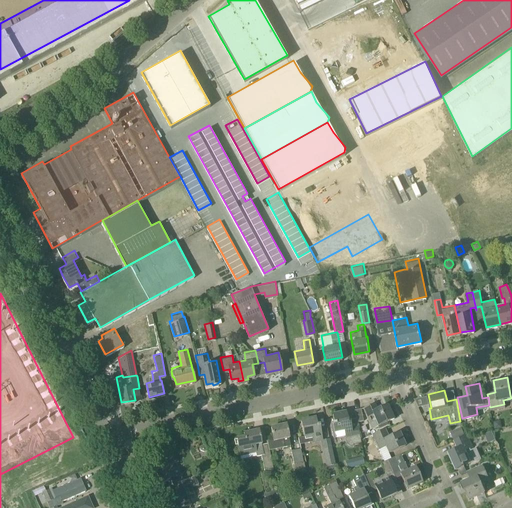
[(378,423),(382,421),(387,419),(393,416),(387,403),(377,407),(375,401),(363,406),(369,419),(375,417),(378,423)]
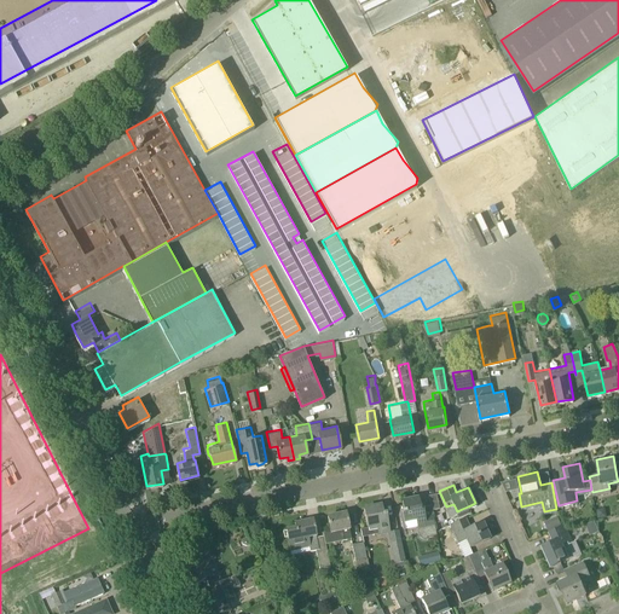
[(431,507),(439,504),(437,491),(428,492),(431,503),(431,507)]
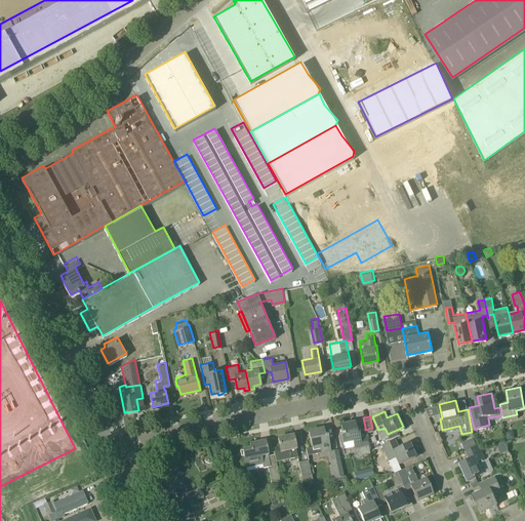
[(370,451),(368,444),(365,430),(365,427),(356,429),(354,419),(340,423),(342,431),(338,432),(340,442),(353,439),(356,453),(359,454),(362,454),(362,453),(370,451)]
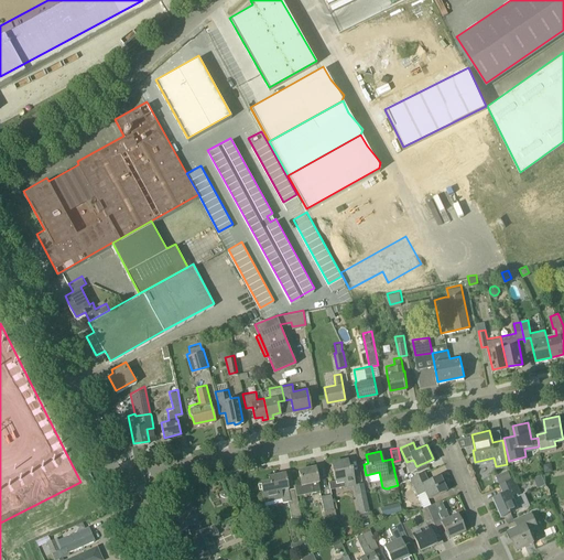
[(332,461),(335,477),(328,480),(331,486),(345,484),(355,483),(351,464),(348,465),(347,458),(332,461)]
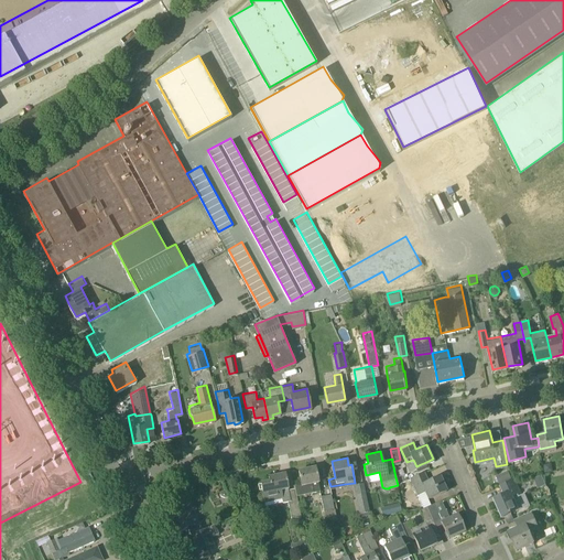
[(551,460),(543,461),(544,470),(553,469),(551,460)]
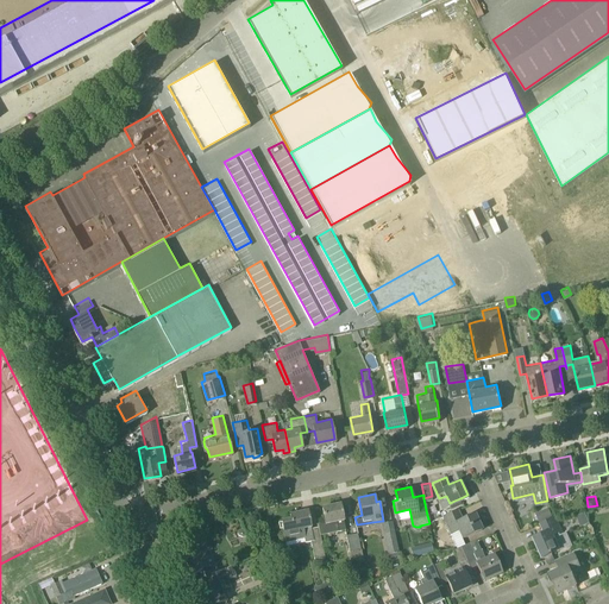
[(322,504),(325,520),(318,522),(320,532),(345,527),(343,517),(344,517),(340,501),(322,504)]
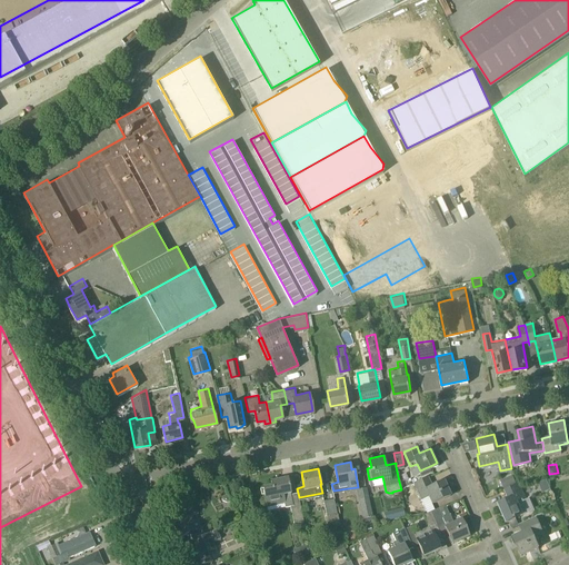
[(432,484),(428,474),(413,481),(421,496),(428,493),(431,501),(450,493),(443,478),(432,484)]
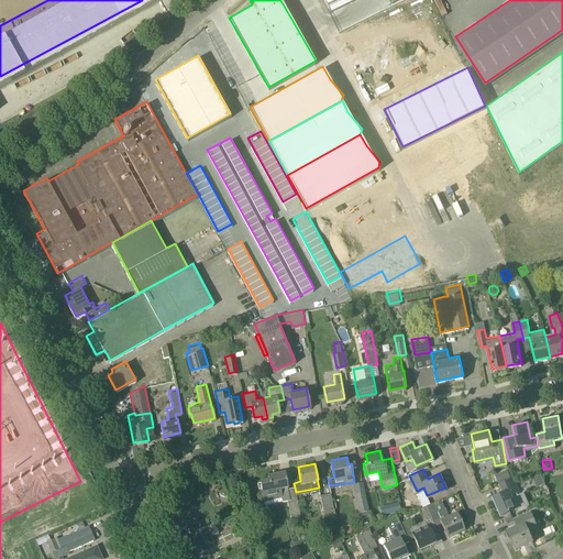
[(289,493),(287,486),(287,484),(284,470),(267,473),(269,481),(261,482),(264,499),(289,493)]
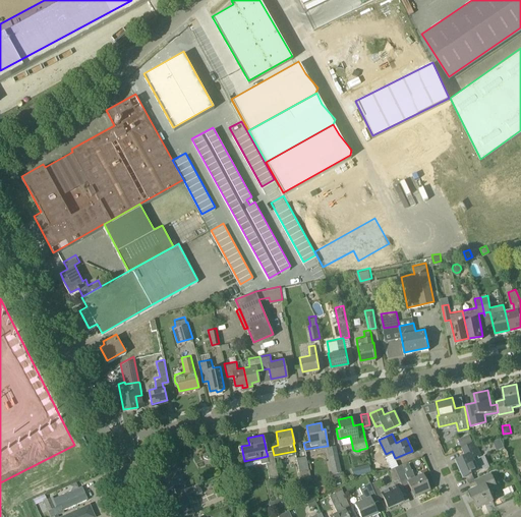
[(480,452),(475,441),(471,441),(462,445),(465,454),(456,458),(463,475),(472,471),(471,471),(478,468),(473,455),(480,452)]
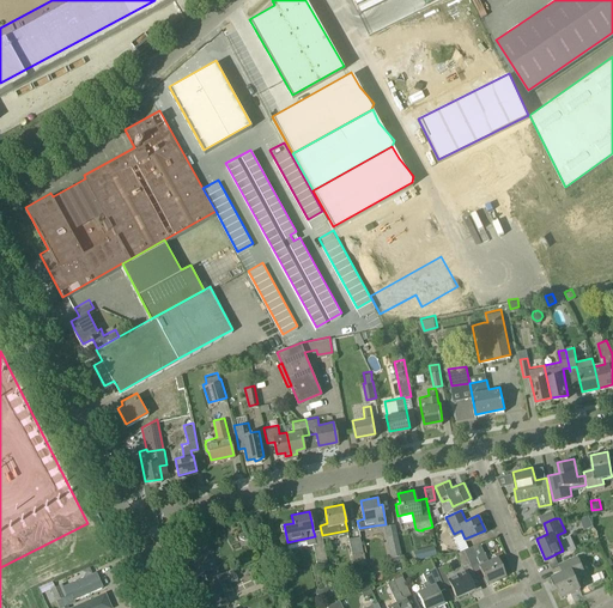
[(401,553),(395,526),(384,528),(389,555),(401,553)]
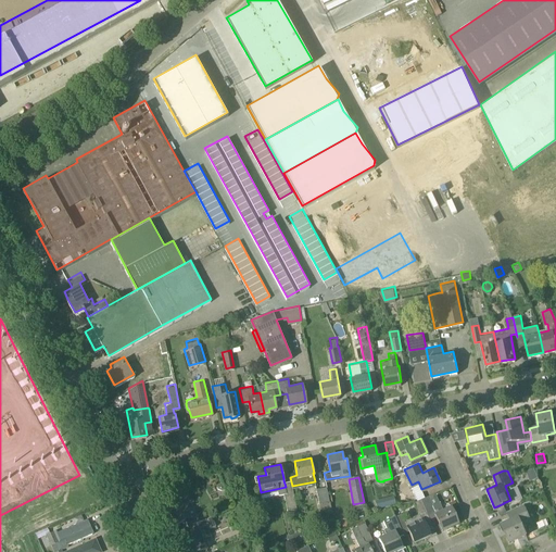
[(326,485),(316,487),(320,507),(330,505),(326,485)]
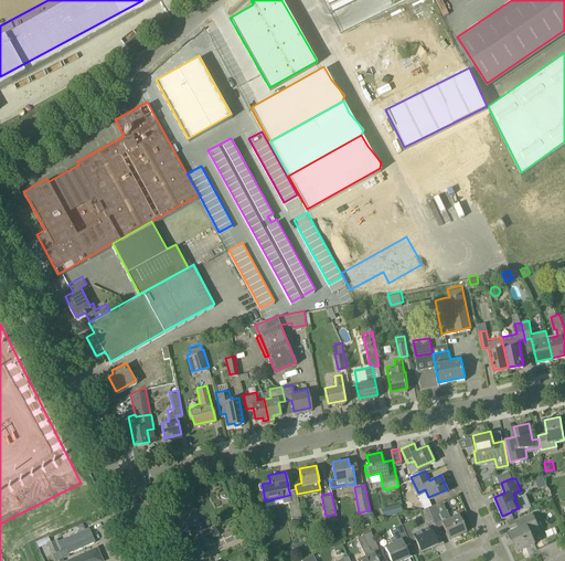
[(191,495),(178,500),(180,507),(172,511),(174,517),(172,518),(178,531),(187,527),(187,526),(193,522),(188,510),(195,507),(191,495)]
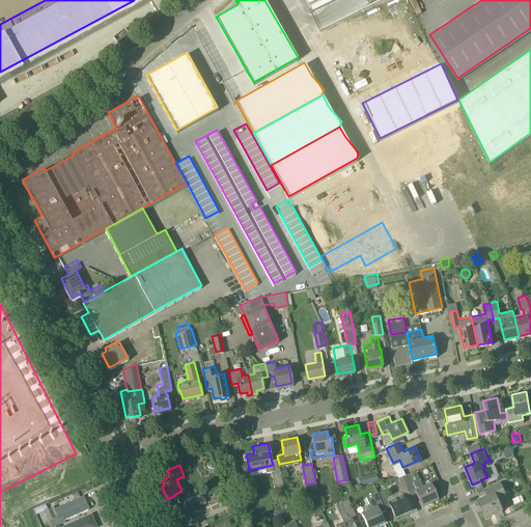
[(274,486),(279,484),(280,490),(284,489),(283,483),(280,469),(271,471),(274,486)]
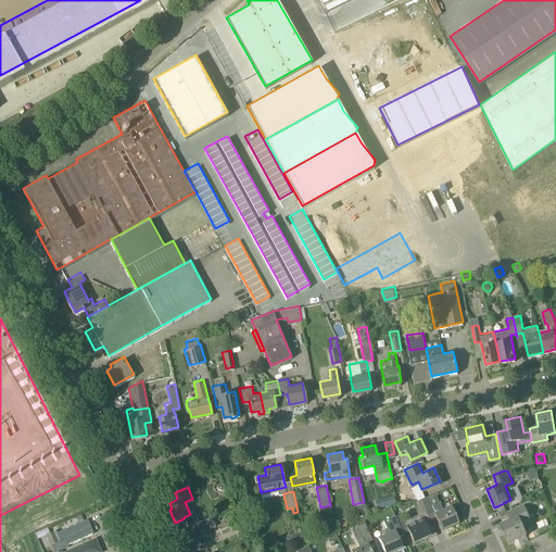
[(439,500),(437,501),(432,491),(424,494),(420,497),(428,512),(433,510),(442,528),(457,521),(451,505),(443,509),(439,500)]
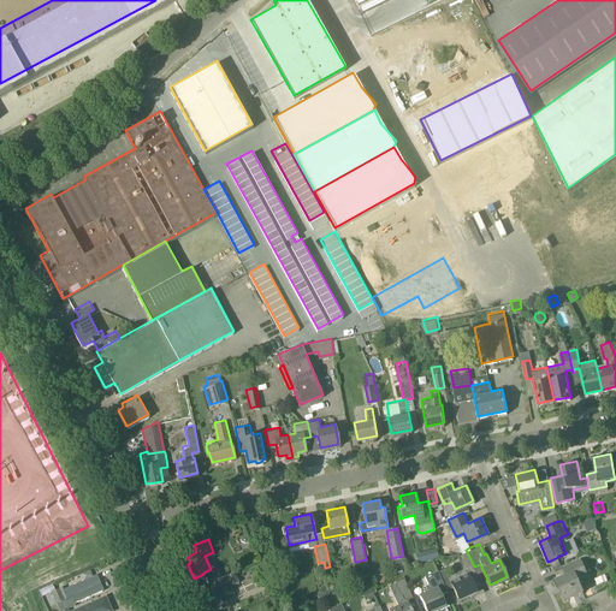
[(478,577),(474,567),(466,550),(462,551),(458,553),(465,567),(450,573),(450,574),(448,575),(449,576),(443,580),(446,588),(452,585),(458,598),(477,589),(472,580),(478,577)]
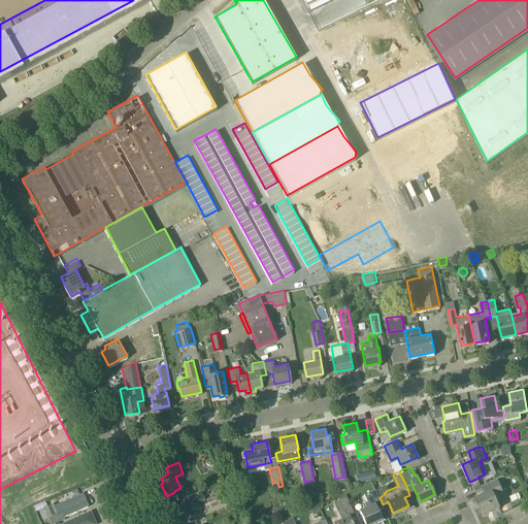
[(475,495),(484,513),(499,505),(495,496),(503,492),(497,478),(482,484),(485,491),(475,495)]
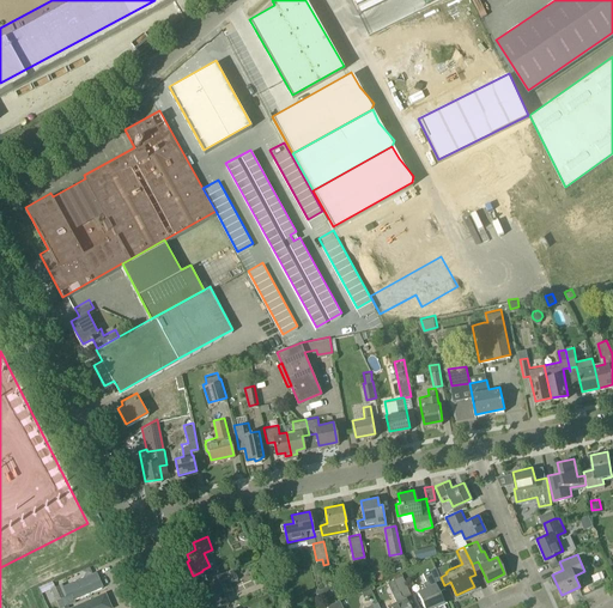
[(442,561),(435,565),(438,571),(441,577),(447,573),(445,572),(442,561)]
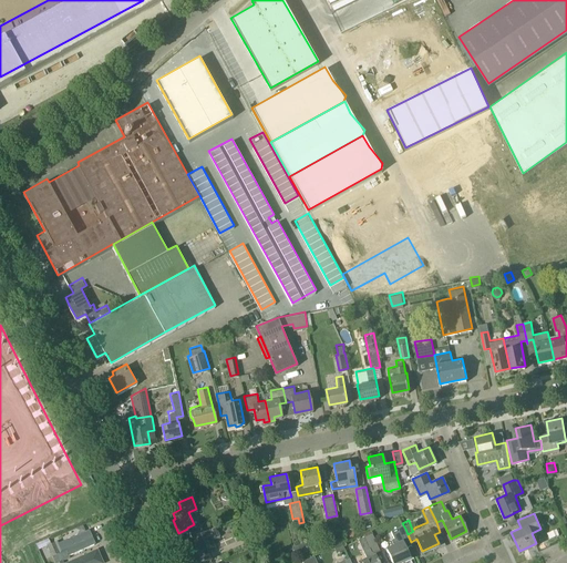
[(215,523),(207,528),(192,534),(195,542),(184,546),(191,562),(196,562),(210,558),(206,546),(215,543),(212,535),(213,535),(213,536),(219,533),(215,523)]
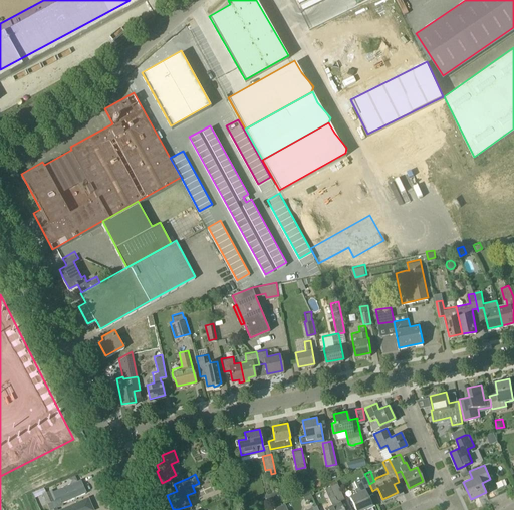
[(369,484),(364,474),(353,479),(356,484),(359,491),(350,495),(356,509),(357,509),(371,504),(366,494),(372,492),(372,491),(369,484)]
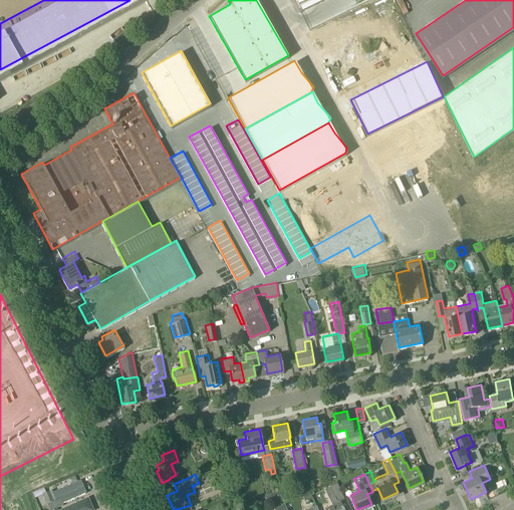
[(51,490),(54,498),(59,496),(61,500),(85,490),(80,477),(51,490)]
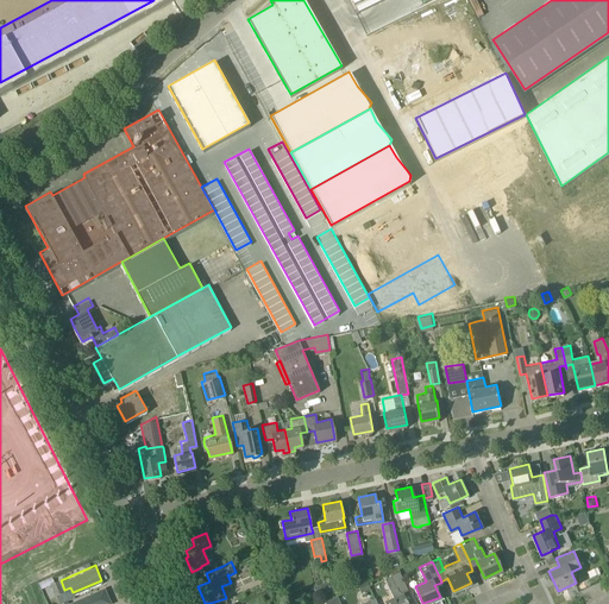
[(390,587),(394,597),(384,601),(385,603),(407,603),(402,593),(401,590),(407,587),(400,570),(399,570),(391,573),(396,585),(390,587)]
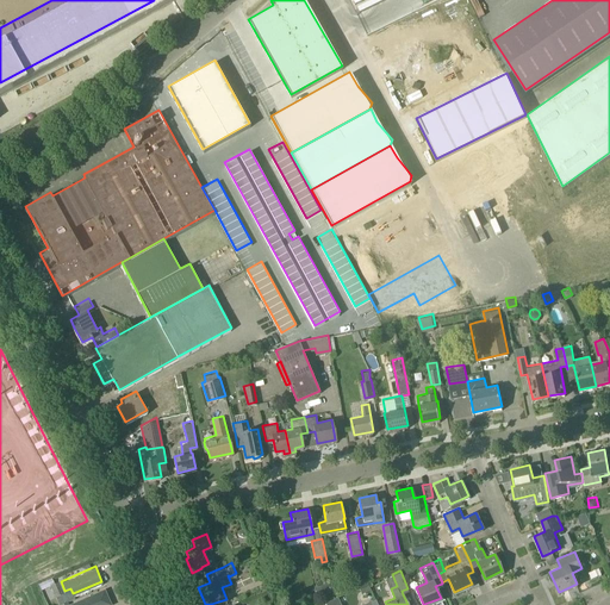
[(63,592),(58,580),(51,582),(56,594),(63,592)]
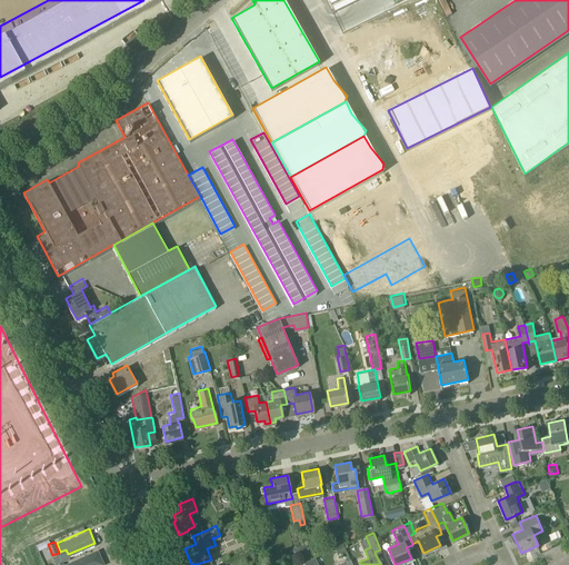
[(343,542),(335,545),(337,552),(340,551),(346,548),(343,542)]
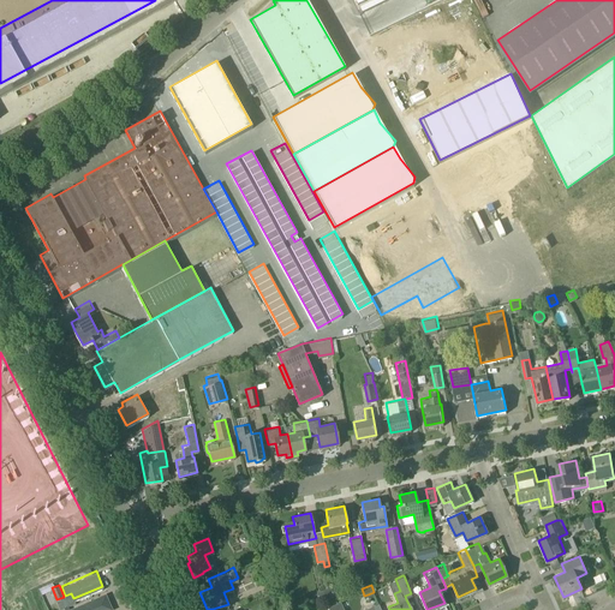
[(332,586),(316,588),(318,597),(333,594),(332,586)]
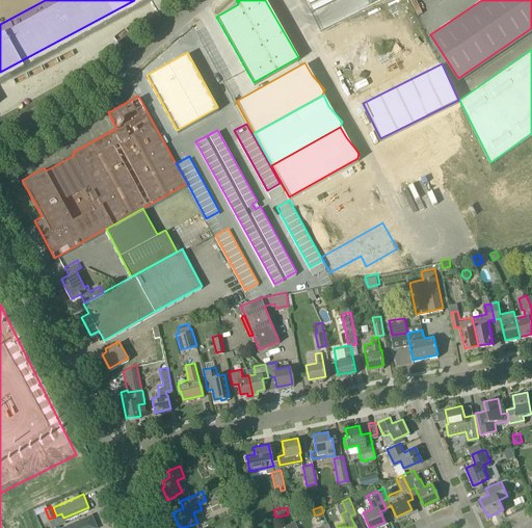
[(59,525),(60,527),(91,527),(97,526),(90,511),(59,525)]
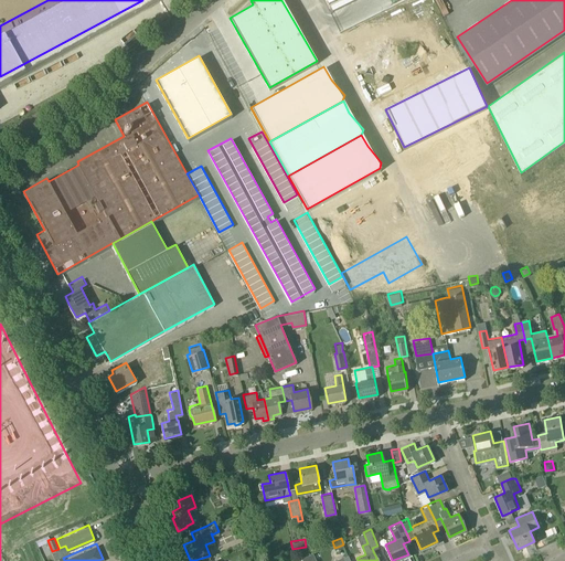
[(317,560),(313,551),(300,557),(302,560),(317,560)]
